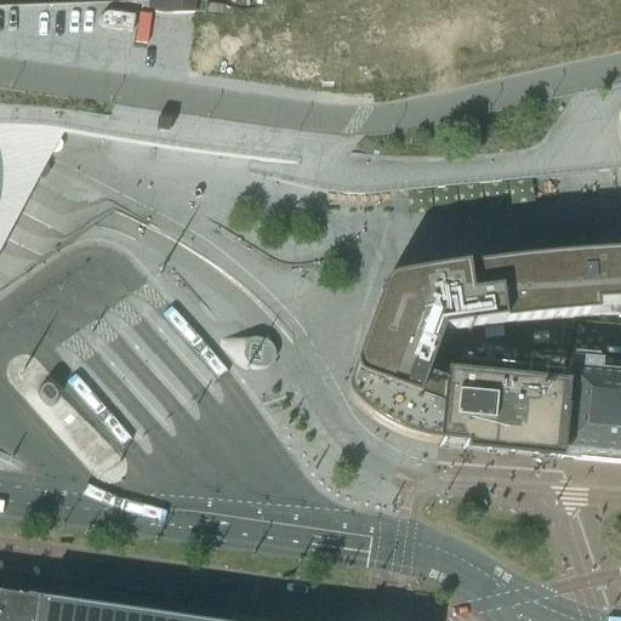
[(0,280),(1,281),(3,280),(4,280),(5,279),(5,278),(5,277),(15,271),(16,271),(17,269),(18,269),(20,268),(20,267),(21,266),(28,261),(29,260),(30,260),(32,258),(33,258),(33,257),(34,256),(53,243),(77,228),(84,226),(87,224),(92,224),(114,211),(97,204),(95,204),(86,200),(77,197),(69,194),(34,183),(36,180),(38,180),(40,181),(41,180),(43,180),(45,180),(46,178),(47,177),(47,176),(49,176),(49,174),(49,172),(50,170),(49,169),(49,167),(47,166),(46,164),(45,164),(47,159),(49,155),(51,155),(52,157),(55,155),(56,155),(57,155),(60,154),(61,153),(62,151),(62,149),(62,148),(62,146),(62,144),(62,142),(61,141),(60,140),(58,138),(61,132),(66,134),(93,140),(102,141),(135,147),(155,149),(177,153),(199,155),(218,158),(229,159),(249,161),(251,161),(266,163),(274,164),(283,165),(297,166),(298,166),(312,167),(317,134),(320,108),(322,106),(323,97),(187,79),(199,1),(198,1),(197,0),(195,0),(135,3),(135,4),(127,5),(85,6),(27,9),(22,9),(0,9),(0,280)]
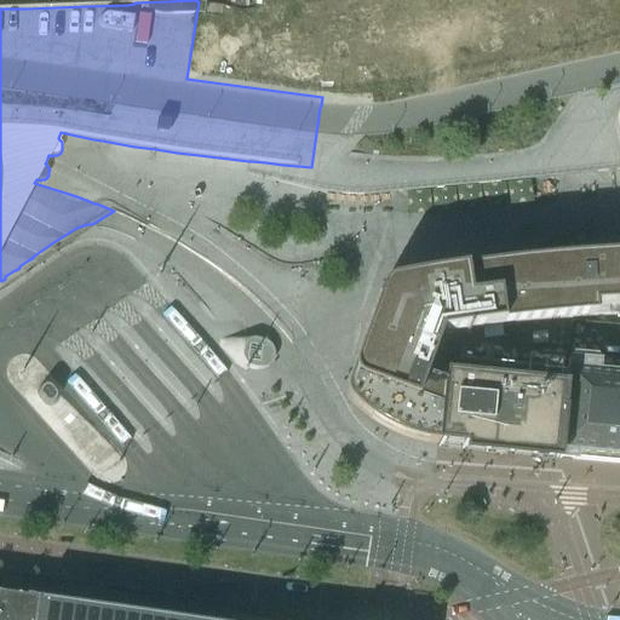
[(619,257),(619,258),(604,258),(590,259),(575,260),(561,262),(546,263),(532,264),(517,265),(503,267),(488,269),(474,270),(460,273),(446,275),(431,277),(417,280),(402,282),(392,283),(388,286),(384,288),(382,291),(382,292),(356,363),(355,368),(355,373),(356,378),(359,382),(359,383),(383,417),(386,420),(390,423),(394,426),(397,429),(401,431),(406,434),(409,436),(414,438),(419,440),(424,441),(429,442),(434,442),(436,443),(441,386),(423,379),(438,333),(504,323),(592,316),(607,315),(619,314),(619,257)]
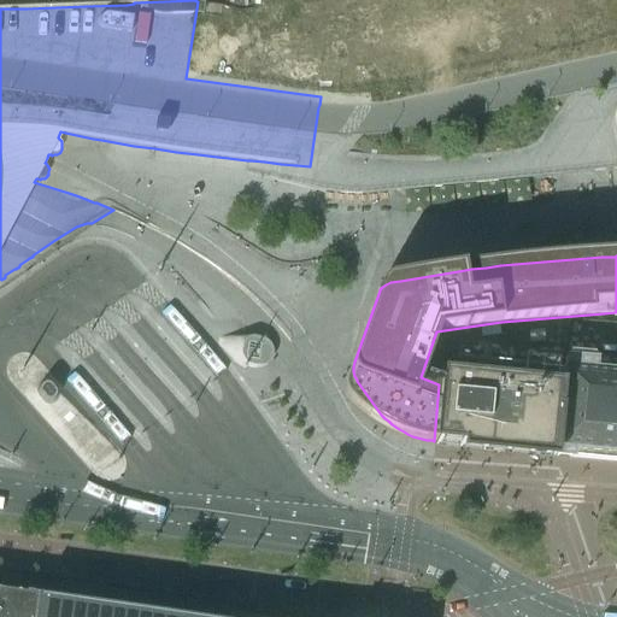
[(234,365),(244,369),(253,369),(259,365),(263,358),(264,350),(260,344),(252,338),(240,336),(219,338),(218,339),(218,345),(224,352),(234,365)]
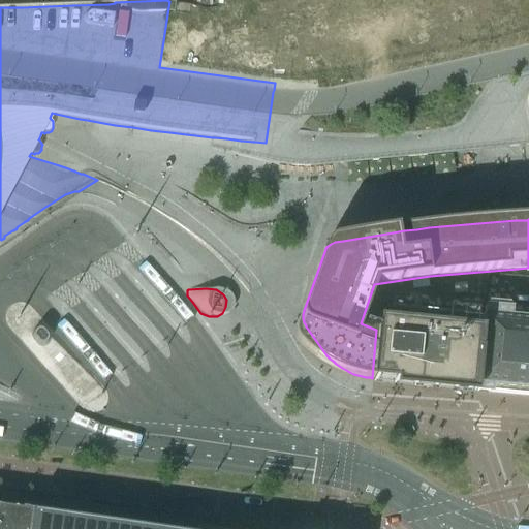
[(13,304),(10,306),(7,309),(5,313),(4,317),(5,322),(7,327),(10,331),(80,407),(84,410),(89,412),(93,413),(98,412),(102,409),(105,406),(106,401),(106,396),(105,391),(101,386),(37,314),(31,308),(27,306),(23,303),(19,303),(13,304)]
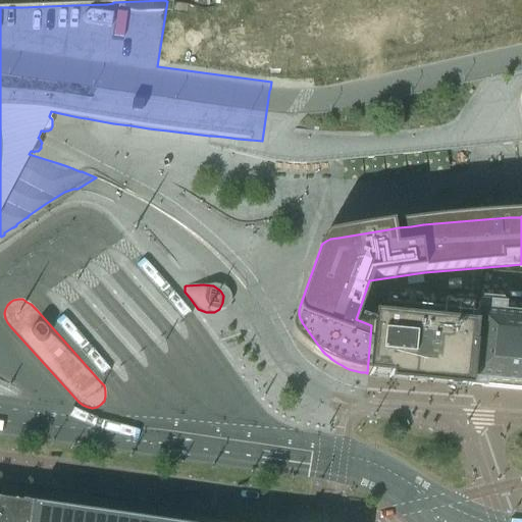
[(477,306),(475,325),(470,386),(483,387),(483,381),(521,384),(521,317),(502,316),(502,308),(477,306)]
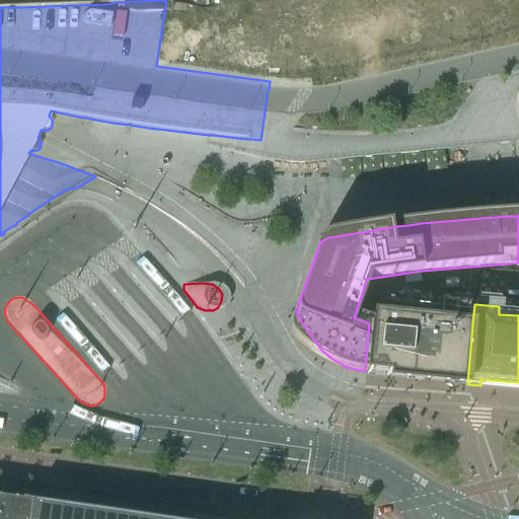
[(439,320),(405,317),(372,313),(366,371),(366,374),(399,377),(433,381),(466,384),(467,384),(472,323),(439,320)]
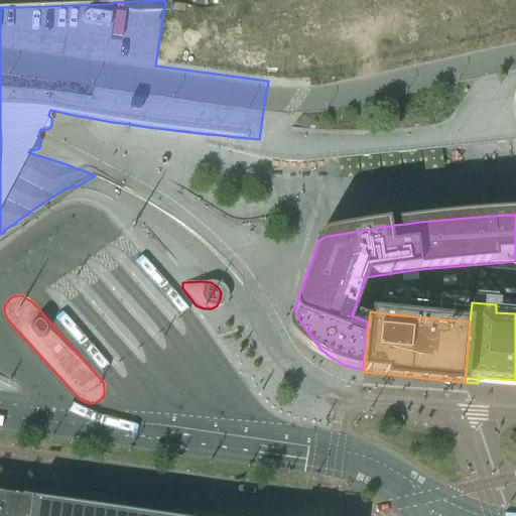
[(28,515),(196,515),(192,515),(194,511),(49,490),(47,502),(31,500),(28,515)]
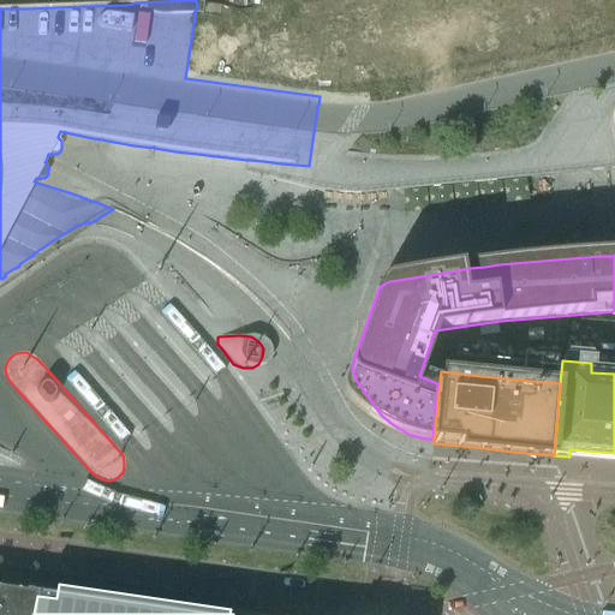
[(0,614),(34,614),(37,596),(0,590),(0,614)]
